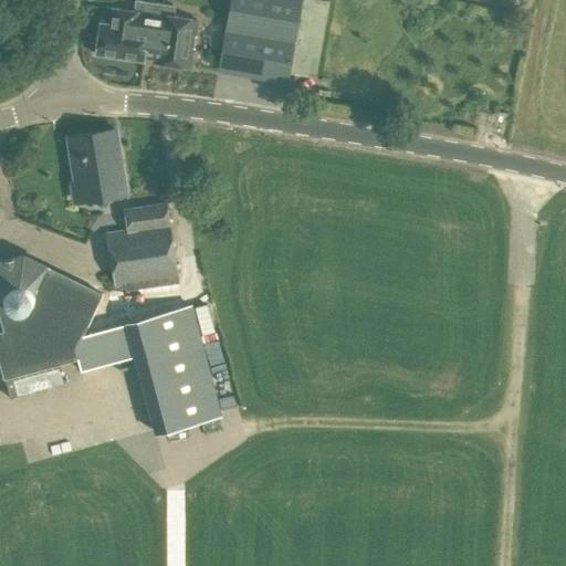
[(160,16),(163,3),(163,0),(135,0),(134,12),(104,8),(102,23),(100,23),(95,54),(144,61),(145,51),(155,53),(156,53),(160,16)]
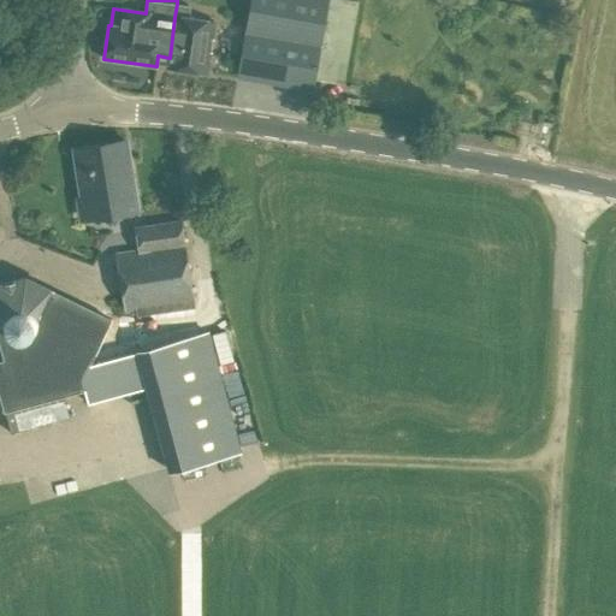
[(313,90),(330,0),(250,0),(237,76),(313,90)]
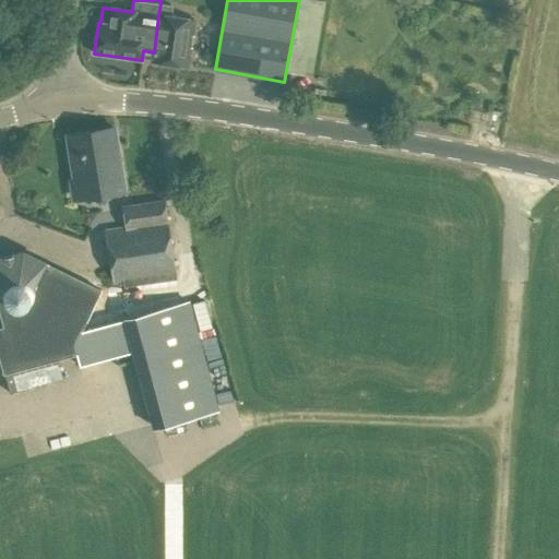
[(321,21),(323,0),(300,0),(298,18),(321,21)]
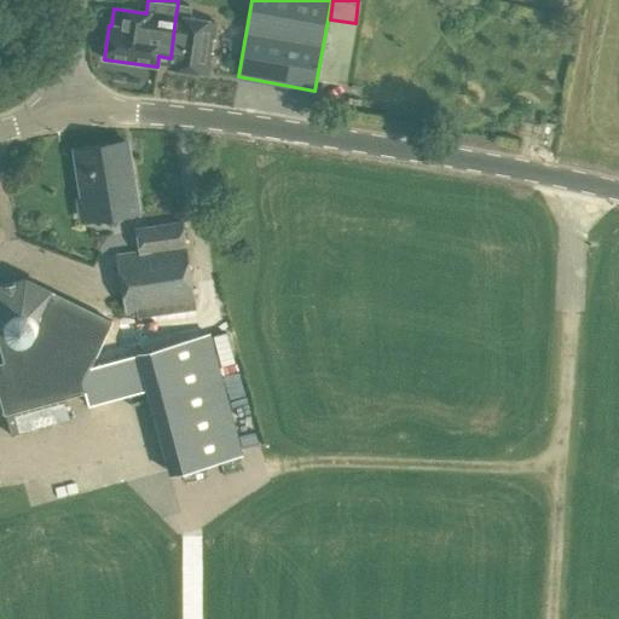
[(171,58),(169,58),(168,69),(210,75),(218,23),(189,19),(191,6),(178,4),(175,17),(171,58)]
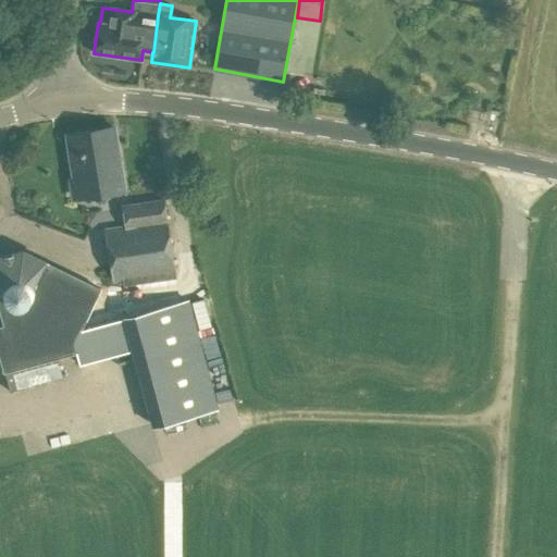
[(73,200),(125,192),(115,127),(67,135),(75,182),(71,182),(73,200)]
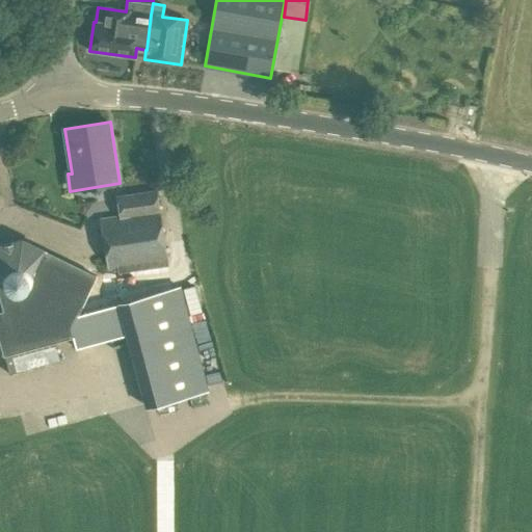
[(168,265),(166,257),(157,189),(116,195),(120,215),(101,217),(108,266),(116,265),(118,273),(168,265)]
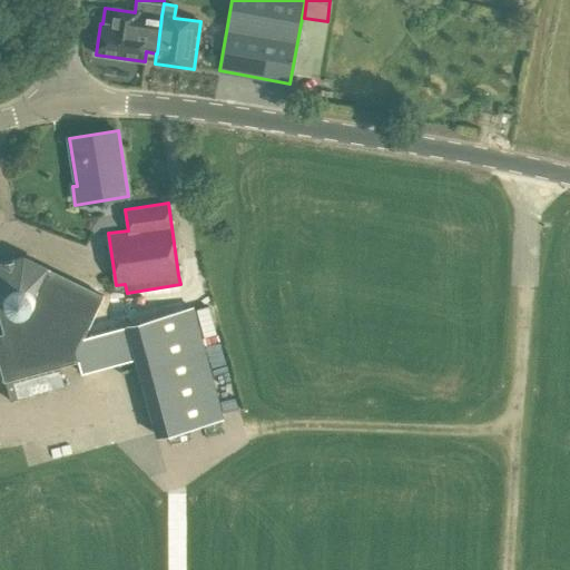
[(0,334),(0,365),(9,400),(64,385),(59,367),(80,361),(77,352),(85,336),(104,297),(47,269),(48,267),(23,255),(0,261),(0,316),(5,334),(0,334)]
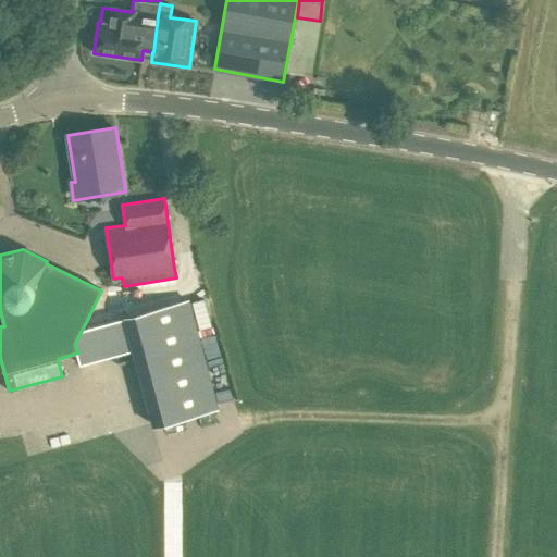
[(83,329),(75,344),(78,353),(77,354),(79,363),(131,349),(151,426),(218,408),(188,300),(83,329)]
